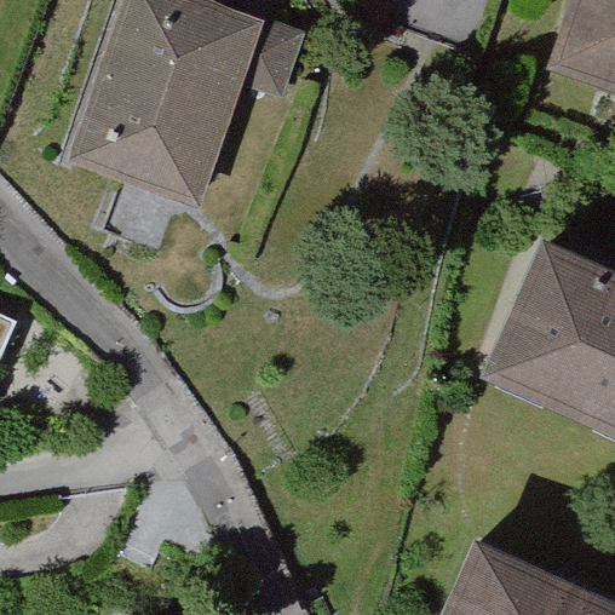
[(310,32),(216,0),(127,0),(72,165),(201,208),(243,85),(287,99),(310,32)]
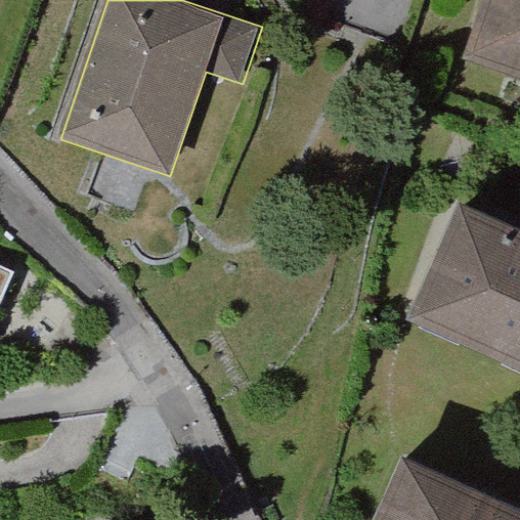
[(478,0),(460,57),(519,78),(519,0),(478,0)]
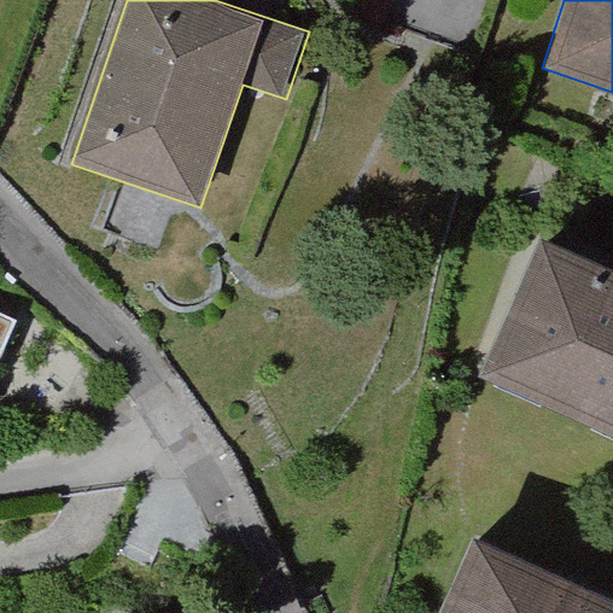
[(612,255),(532,220),(468,357),(612,422),(612,255)]
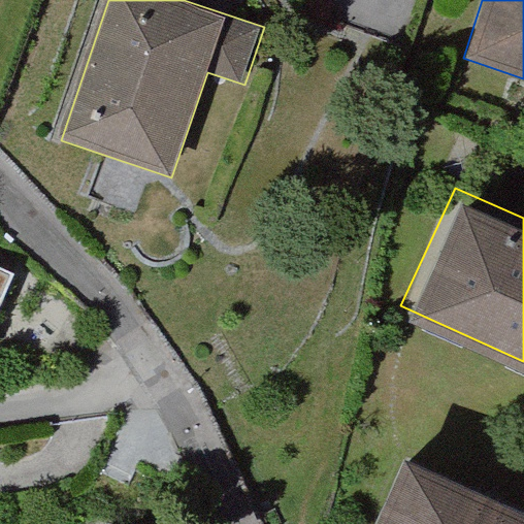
[(0,301),(12,274),(0,268),(0,301)]
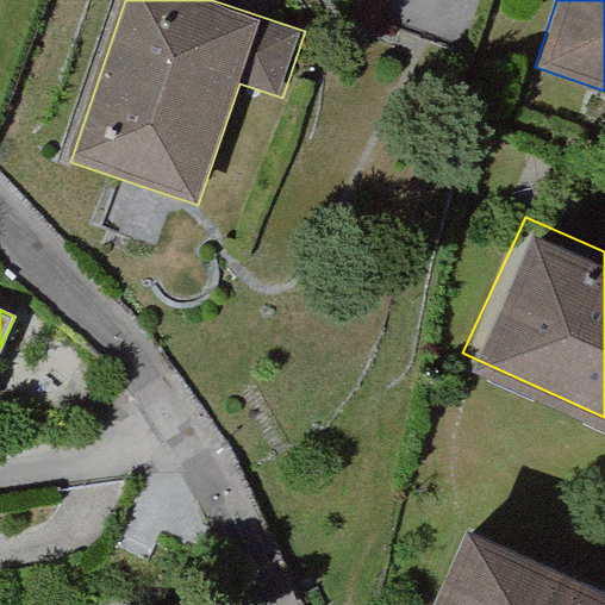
[(604,604),(478,549),(451,604),(604,604)]
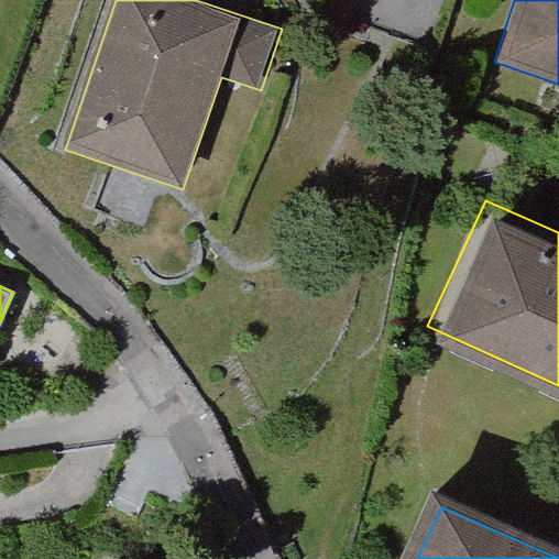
All buildings are outlined.
